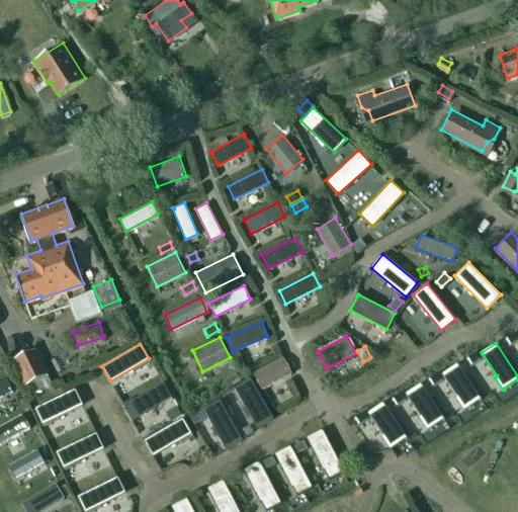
[(48,372),(35,347),(12,358),(30,395),(53,384),(47,372),(48,372)]
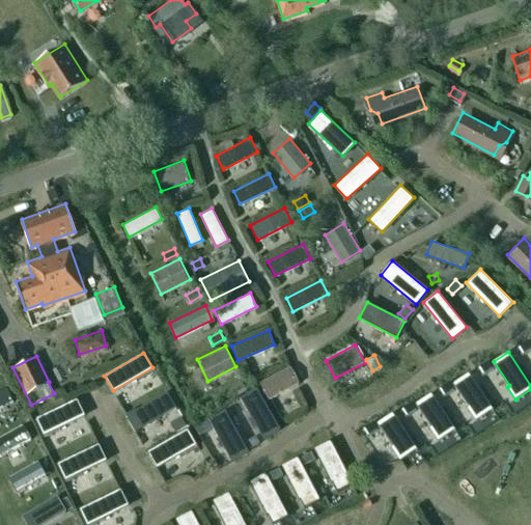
[(269,398),(300,383),(290,365),(259,381),(269,398)]
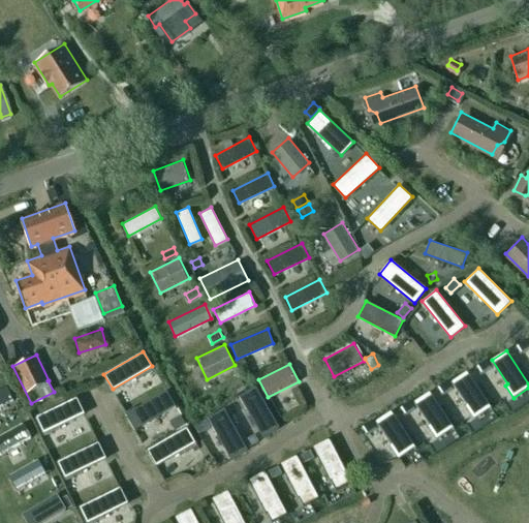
[(475,420),(492,408),(467,371),(453,381),(468,405),(466,406),(475,420)]
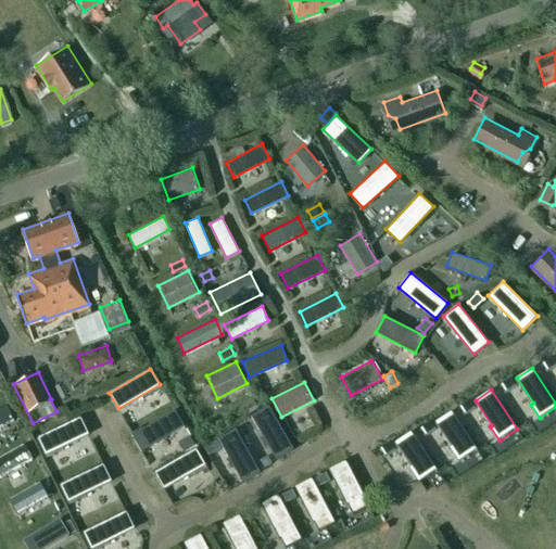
[(254,398),(245,404),(250,411),(258,406),(254,398)]
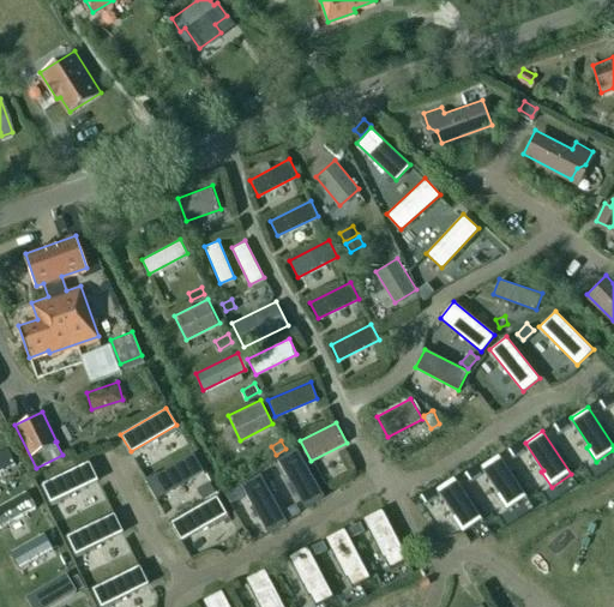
[(0,469),(16,462),(6,446),(0,449),(0,469)]
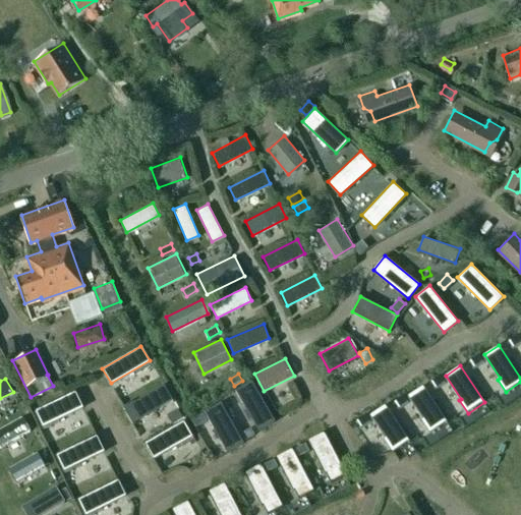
[(235,389),(258,431),(275,421),(251,380),(235,389)]
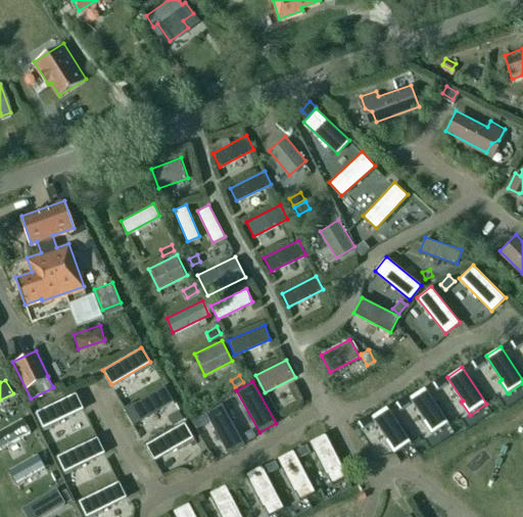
[(133,425),(174,402),(163,385),(123,409),(133,425)]
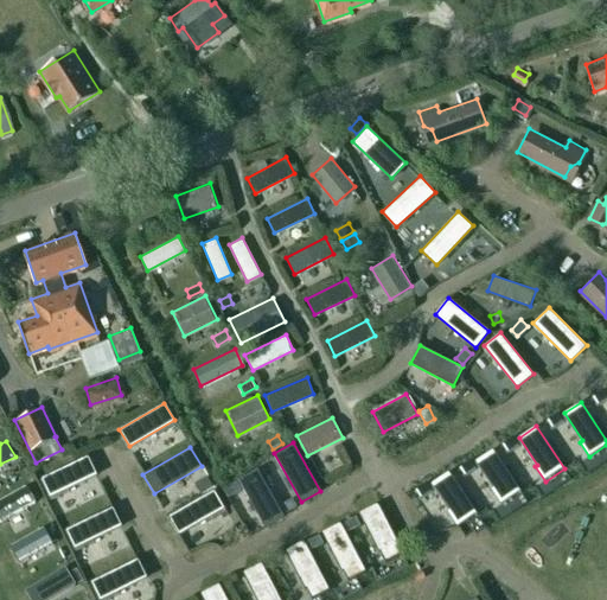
[(502,504),(522,491),(493,450),(477,461),(494,487),(492,490),(502,504)]
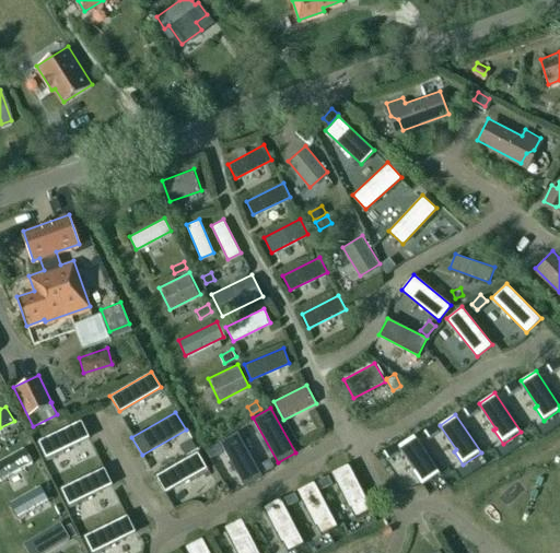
[(45,458),(89,437),(80,420),(37,440),(45,458)]
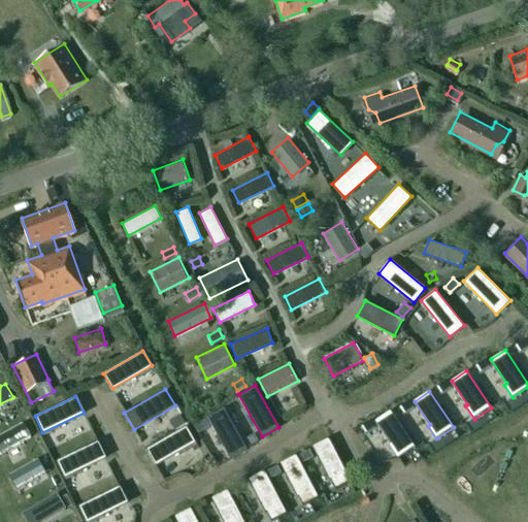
[(248,449),(224,406),(206,417),(230,459),(248,449)]
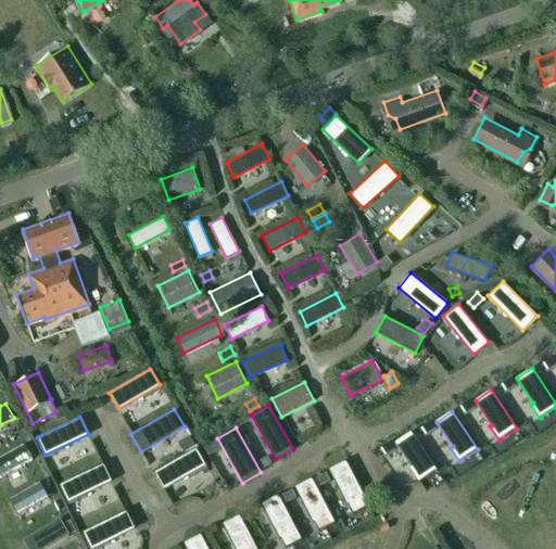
[(437,470),(411,431),(395,442),(413,467),(411,468),(419,481),(437,470)]
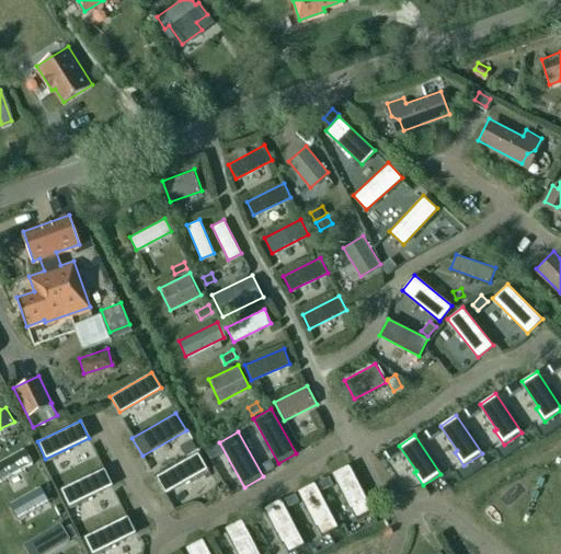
[(192,438),(180,445),(184,452),(196,446),(192,438)]
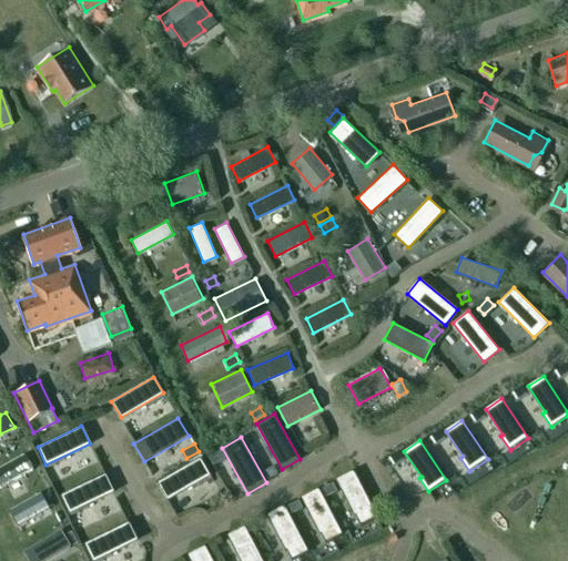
[(221,448),(210,455),(214,462),(226,456),(222,448),(221,448)]
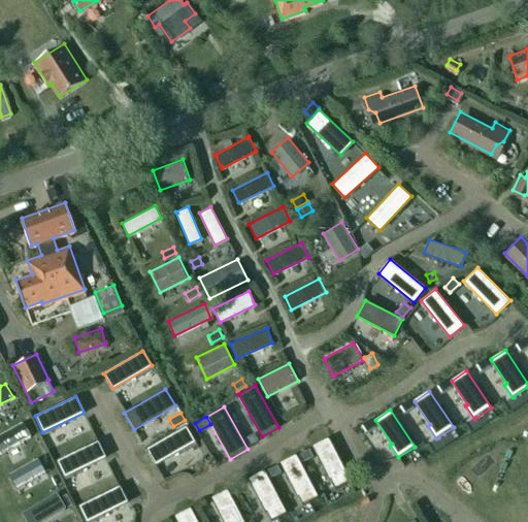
[(33,435),(26,421),(0,434),(0,450),(0,451),(33,435)]
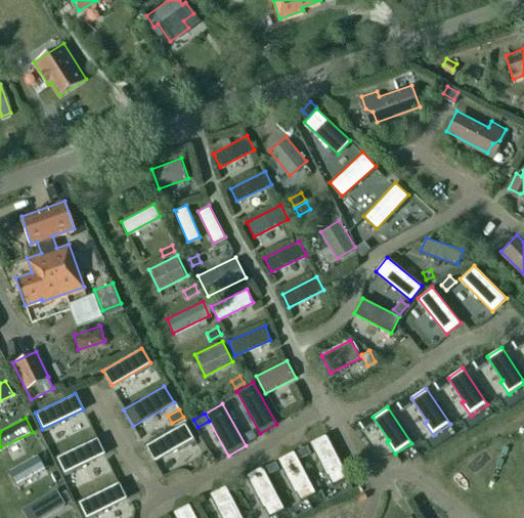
[(154,461),(193,439),(184,423),(145,445),(154,461)]
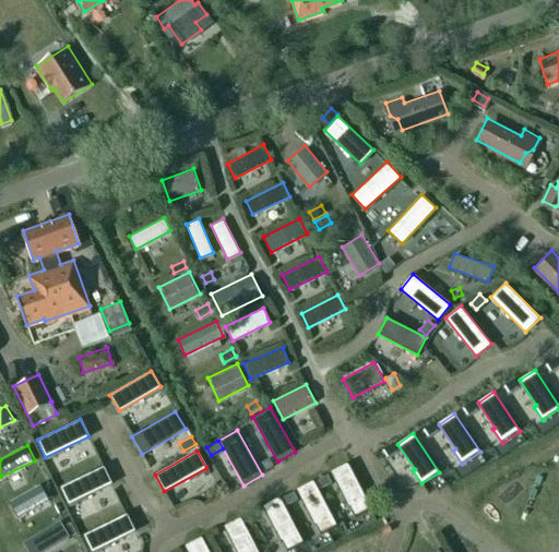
[(269,456),(259,462),(263,469),(273,464),(269,456)]
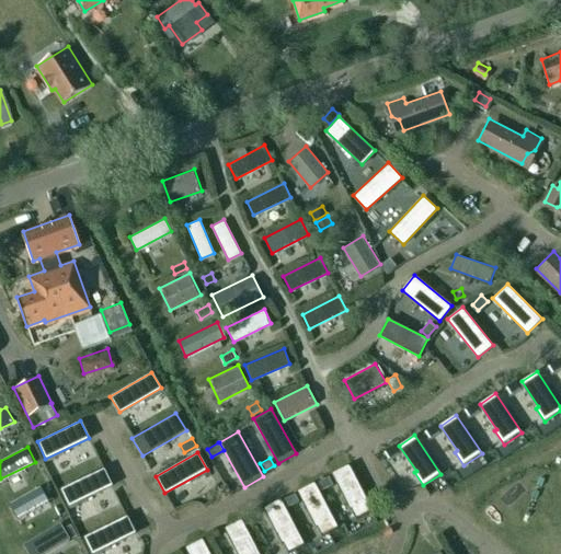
[(350,464),(333,473),(351,509),(353,508),(357,516),(371,508),(350,464)]
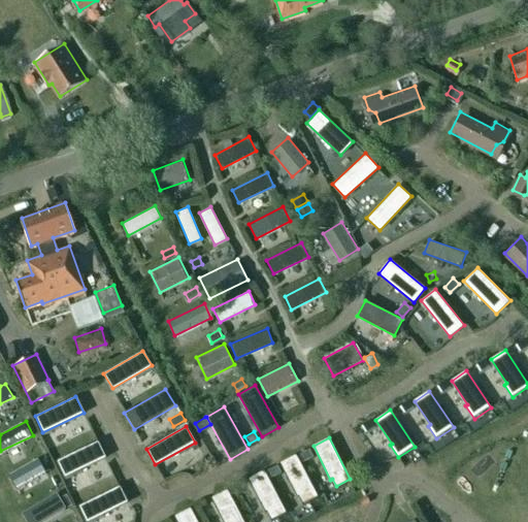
[(105,457),(97,442),(57,461),(65,477),(105,457)]
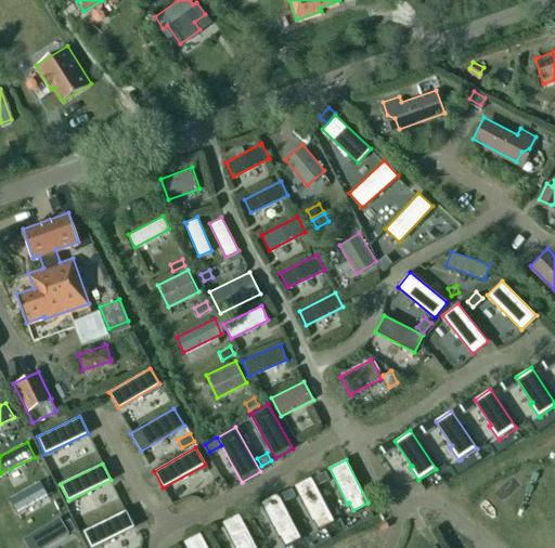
[(325,469),(314,475),(318,483),(330,477),(325,469)]
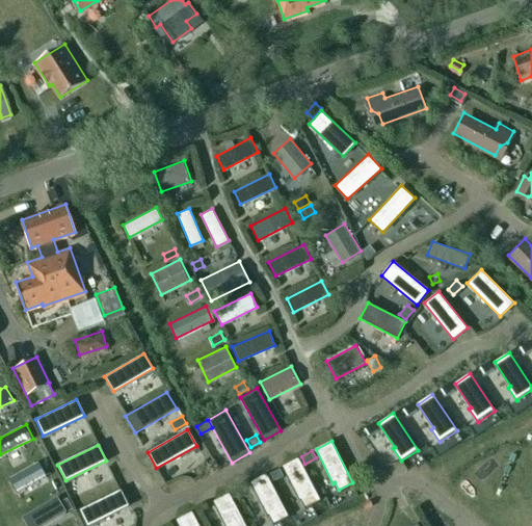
[(47,471),(37,456),(9,479),(19,494),(47,471)]
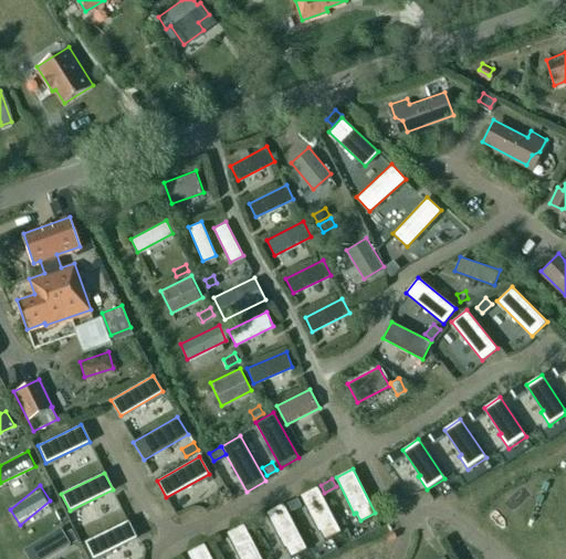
[(317,487),(301,495),(320,531),(321,530),(325,539),(339,531),(317,487)]
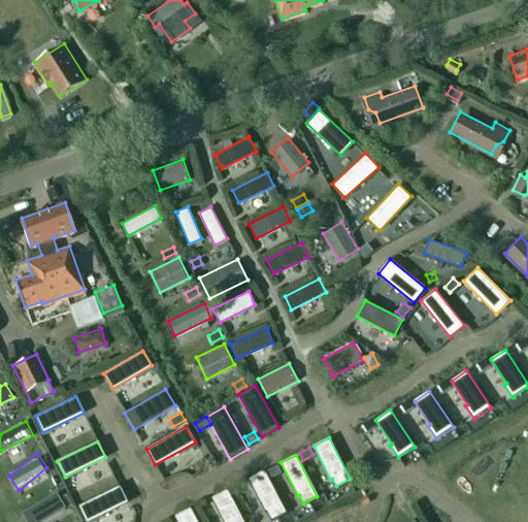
[(277,464),(267,469),(270,477),(282,470),(278,463),(277,464)]
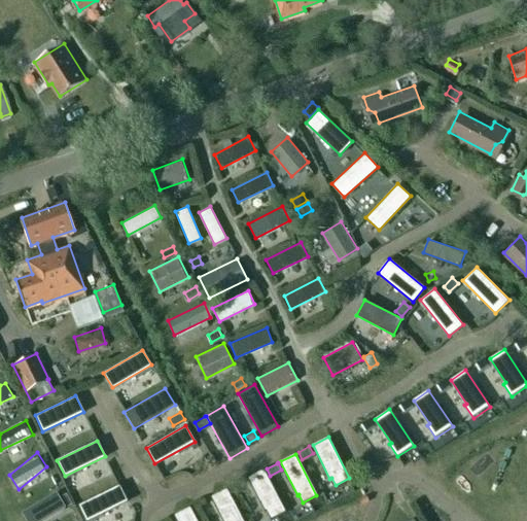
[(271,518),(285,512),(264,470),(247,478),(265,512),(267,511),(271,518)]
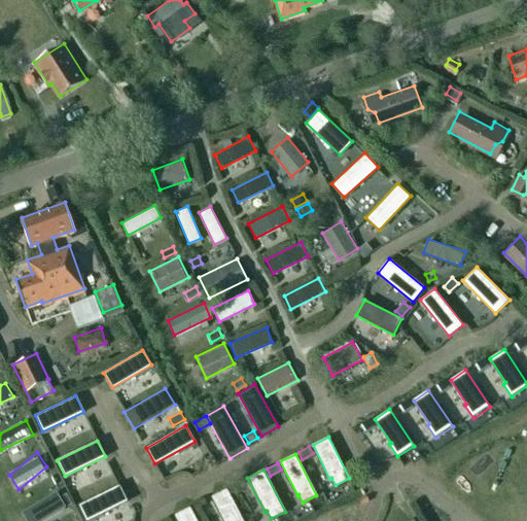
[(85,520),(127,501),(118,486),(78,505),(85,520)]
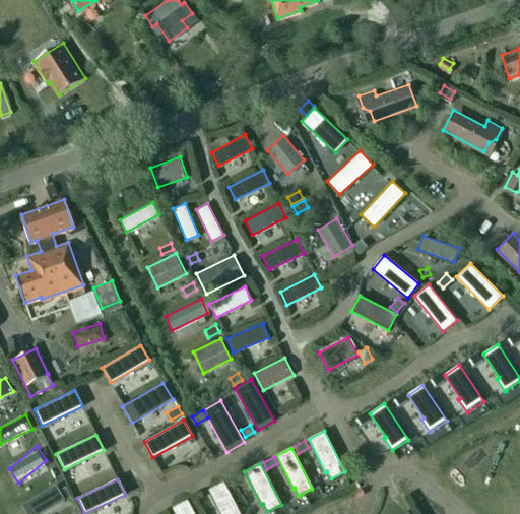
[(240,513),(223,482),(208,490),(219,513),(240,513)]
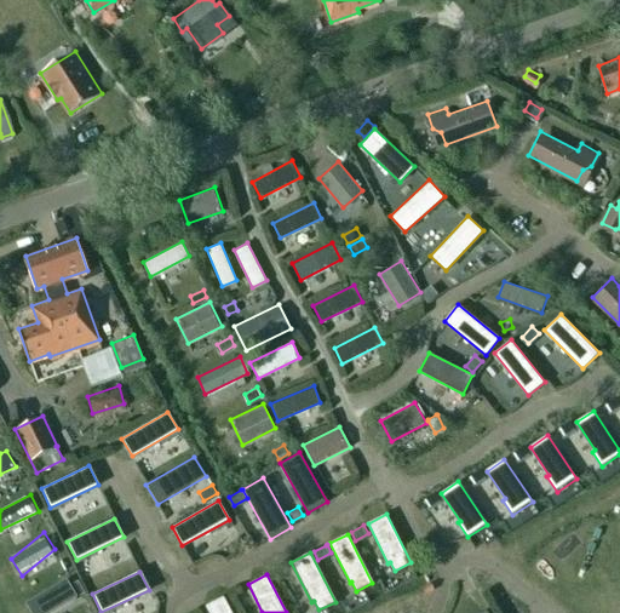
[(39,612),(74,596),(65,580),(29,600),(34,612),(39,612)]
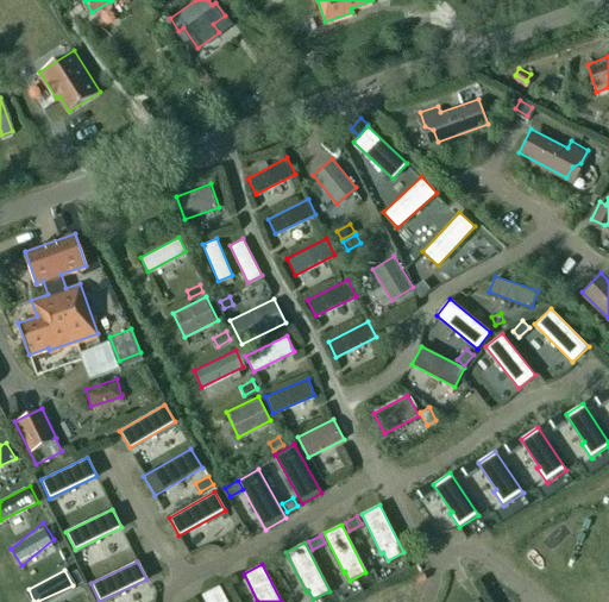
[(227,601),(220,585),(200,595),(202,601),(227,601)]
